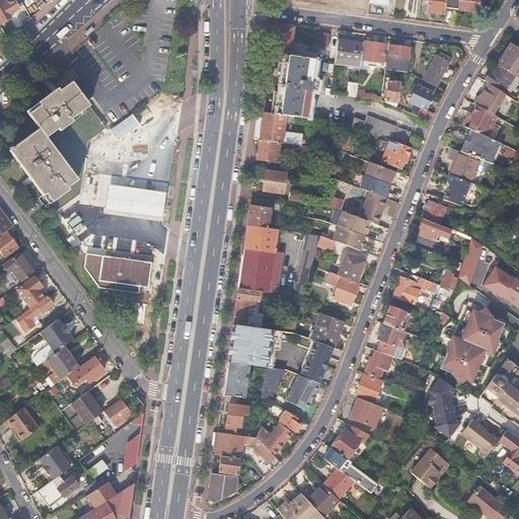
[(8,0),(10,1),(6,3),(4,0),(0,0),(0,21),(0,22),(9,17),(7,13),(22,5),(19,0),(8,0)]
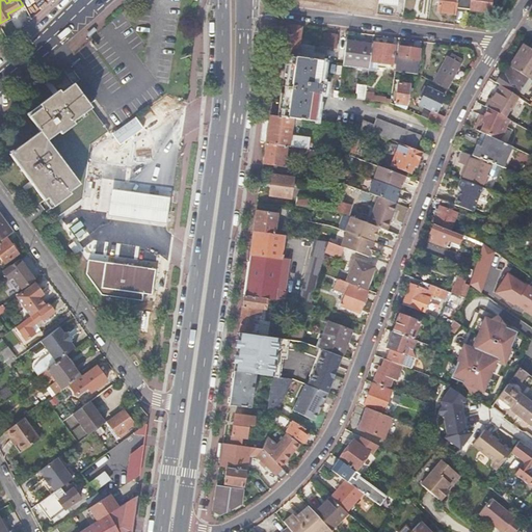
[(292,0),(294,2),(377,14),(379,2),(378,0),(292,0)]
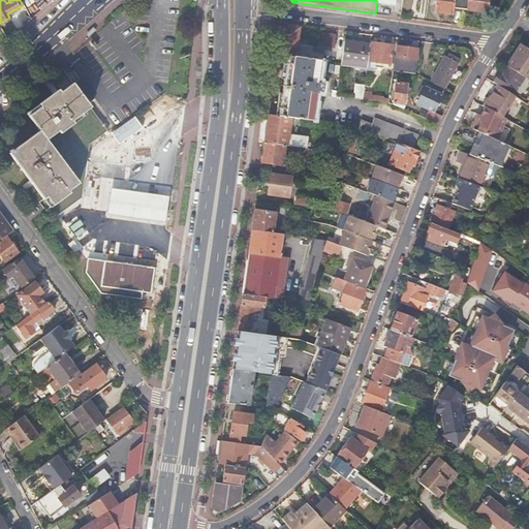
[(436,0),(435,11),(453,13),(454,7),(455,0),(436,0)]
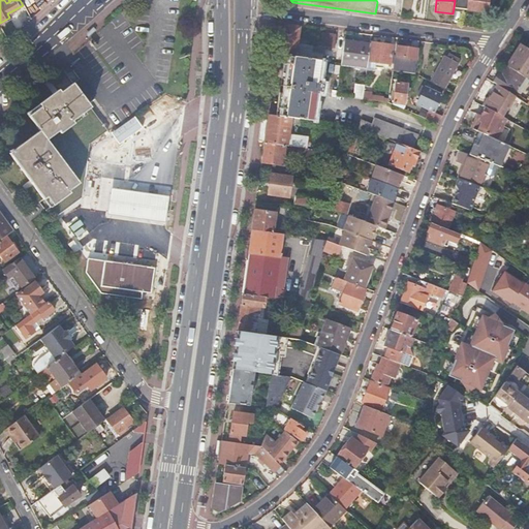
[(455,0),(454,7),(487,11),(488,0),(455,0)]
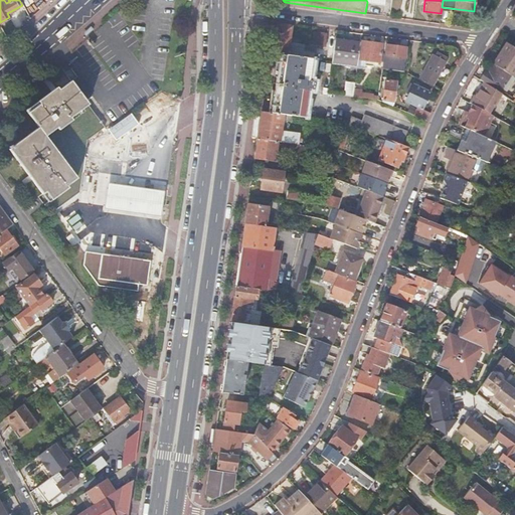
[(273,30),(272,40),(289,42),(299,44),(300,38),(290,37),(291,26),(280,25),(273,30)]
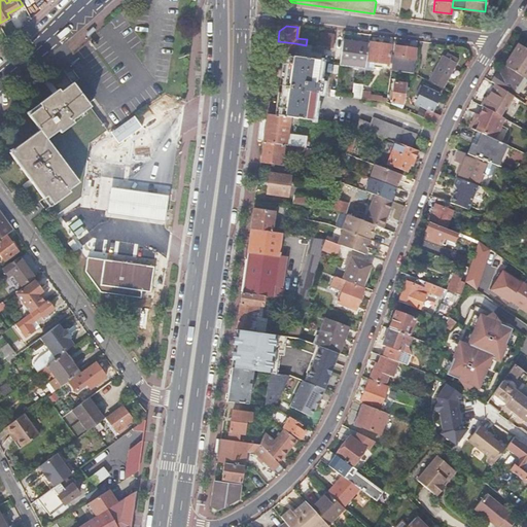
[(318,43),(317,46),(334,48),(335,35),(322,34),(321,43),(318,43)]
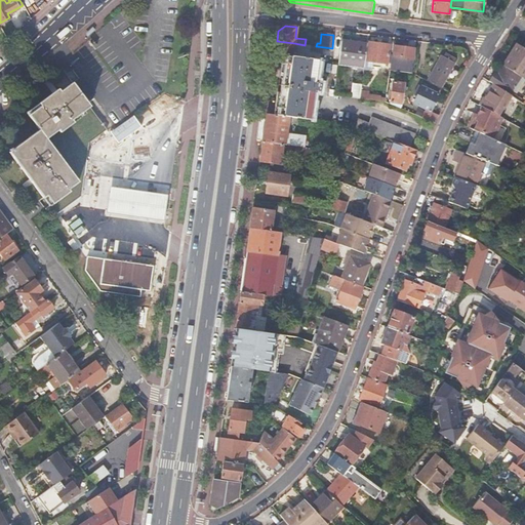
[(269,53),(275,53),(277,41),(270,40),(269,53)]
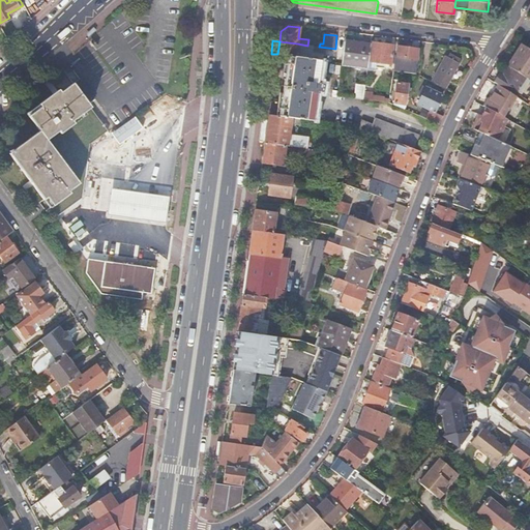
[(280,41),(277,54),(288,56),(296,57),(297,43),(280,41)]
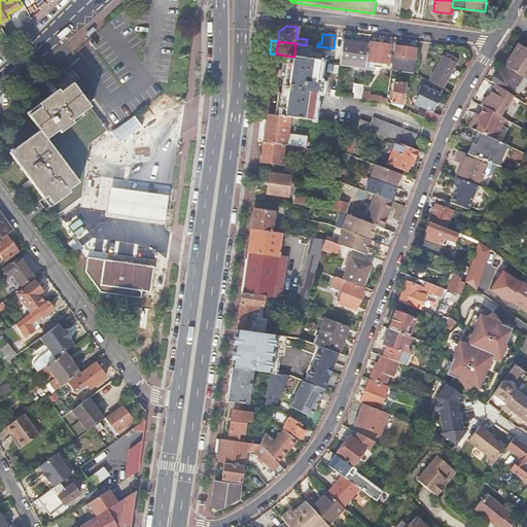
[(343,41),(341,61),(366,64),(369,44),(343,41)]
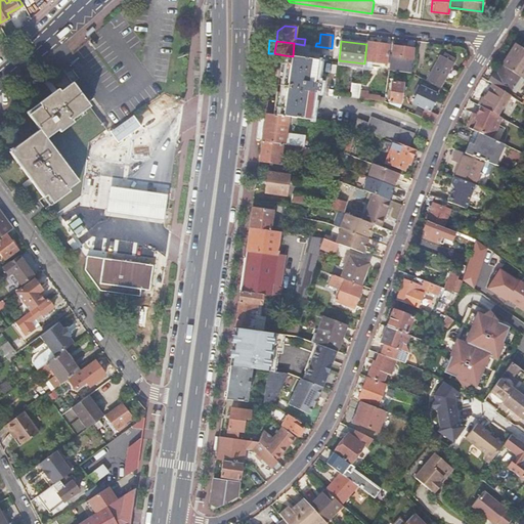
[(368,42),(365,60),(387,63),(389,45),(368,42)]
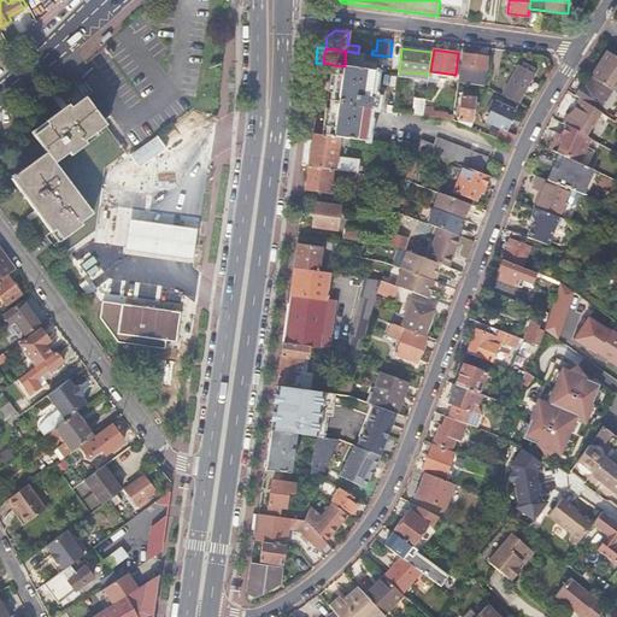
[(616,58),(606,51),(591,77),(610,89),(616,93),(616,58)]
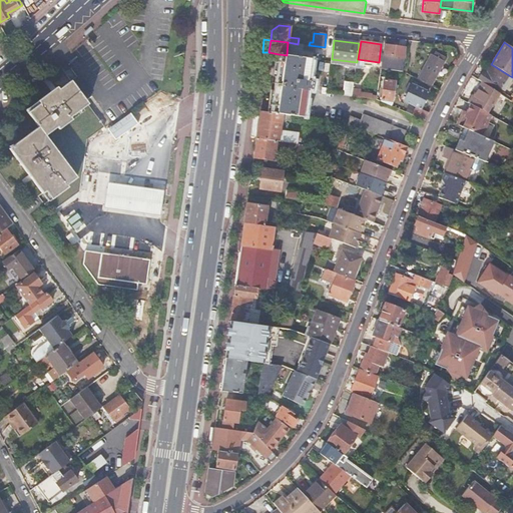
[(382,60),(381,67),(401,70),(404,57),(406,47),(386,45),(385,53),(383,52),(382,60)]
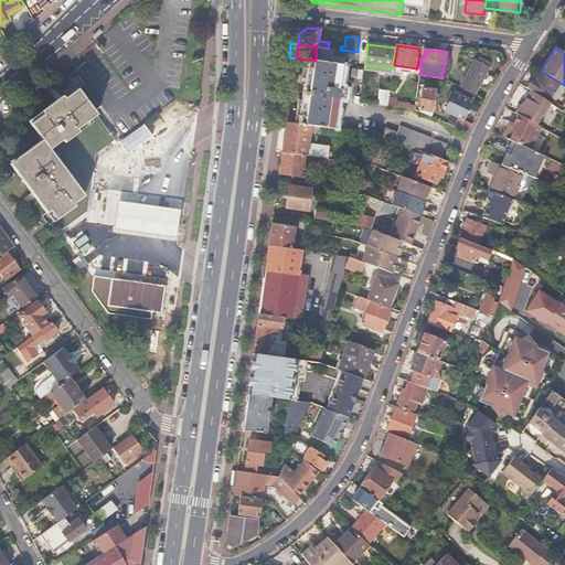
[(475,59),(460,86),(475,94),(490,67),(475,59)]
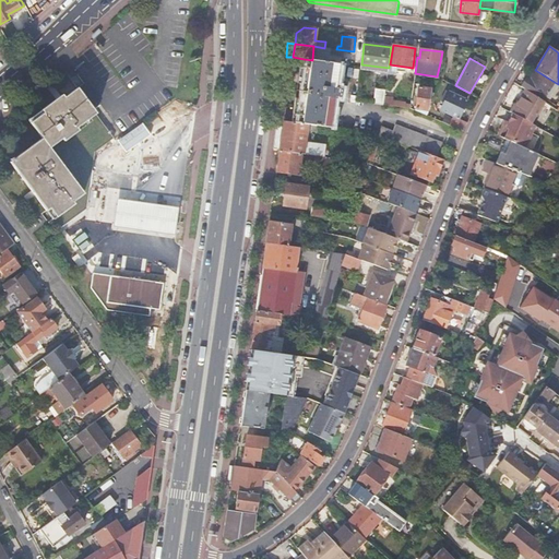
[(307,125),(330,128),(333,98),(335,98),(335,96),(340,97),(340,98),(341,98),(341,97),(340,93),(342,90),(342,88),(341,88),(341,90),(336,90),(337,87),(335,87),(339,64),(330,62),(325,62),(312,60),(304,59),(301,72),(295,122),(307,125)]
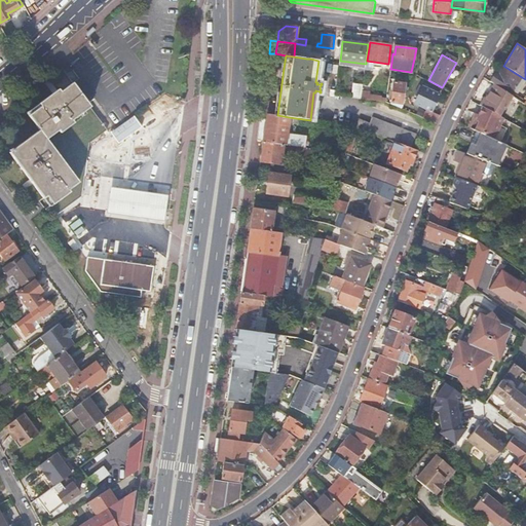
[(495,73),(490,81),(494,84),(503,90),(505,86),(512,90),(520,76),(503,66),(498,74),(495,73)]
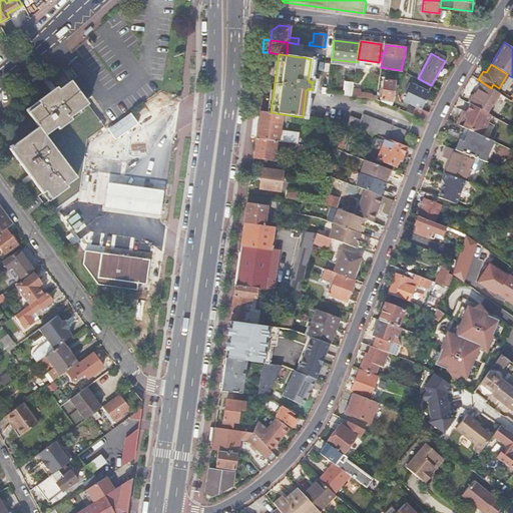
[(81,75),(74,79),(88,98),(94,94),(81,75)]
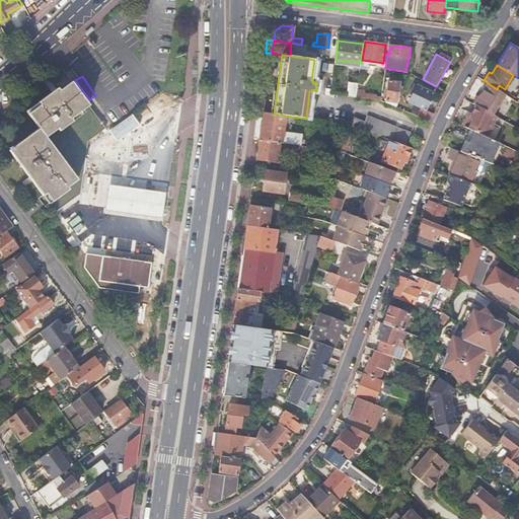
[(90,108),(69,80),(26,110),(46,135),(90,108)]
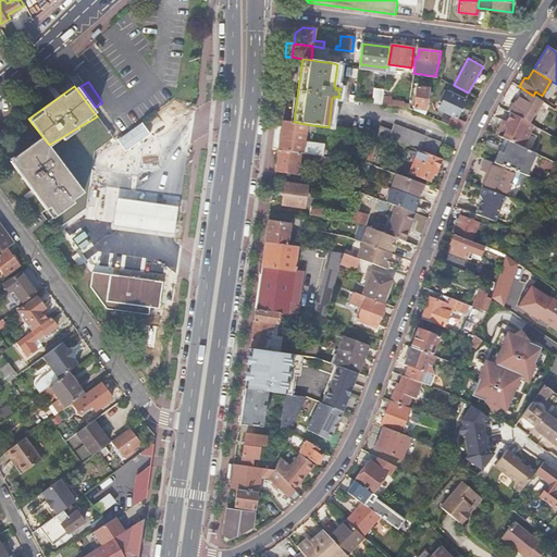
[(417,109),(416,111),(424,114),(426,110),(428,101),(431,102),(432,98),(428,97),(430,88),(417,87),(415,108),(417,109)]
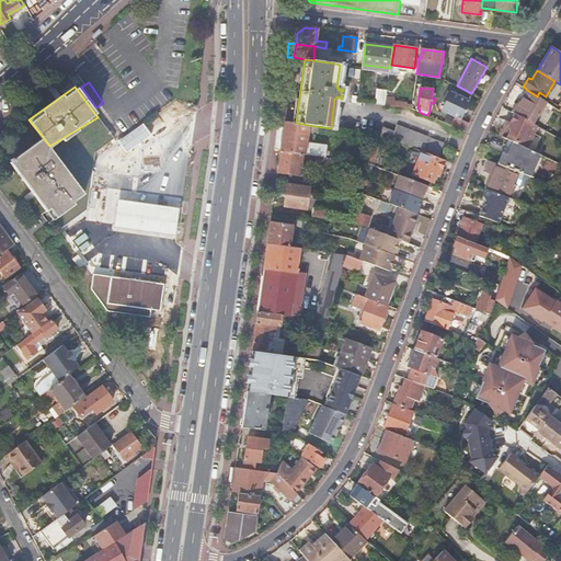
[(377,89),(376,104),(385,105),(387,90),(377,89)]
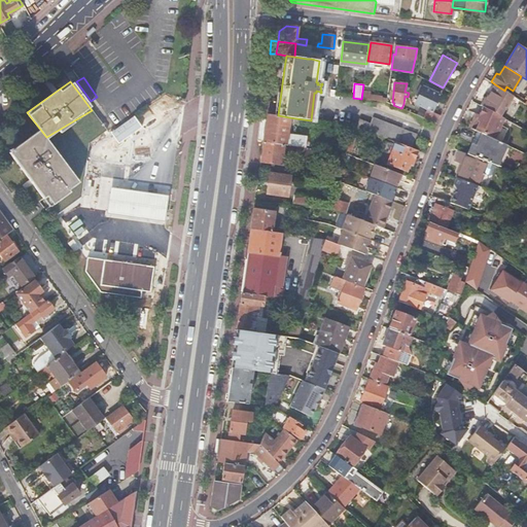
[(482,106),(483,106),(498,115),(512,95),(504,91),(495,84),(486,99),(482,106)]
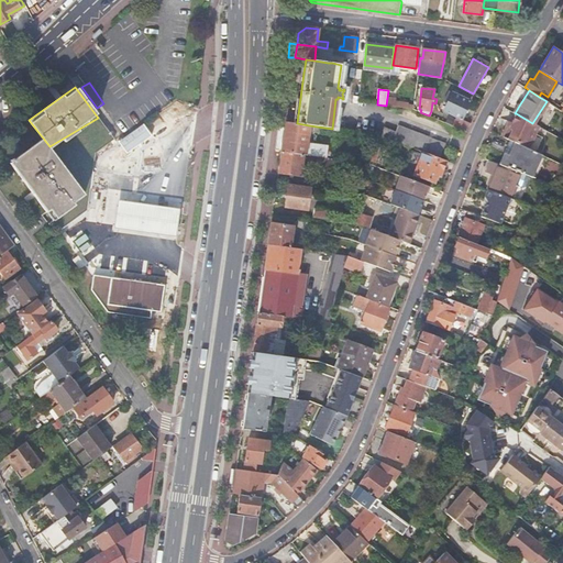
[(443,111),(456,117),(461,120),(462,119),(470,100),(452,92),(446,103),(443,111)]
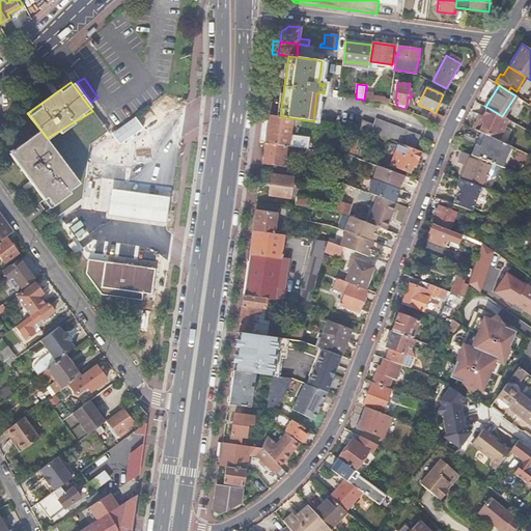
[(475,129),(481,132),(499,140),(505,127),(508,119),(502,116),(486,107),(482,115),(475,129)]
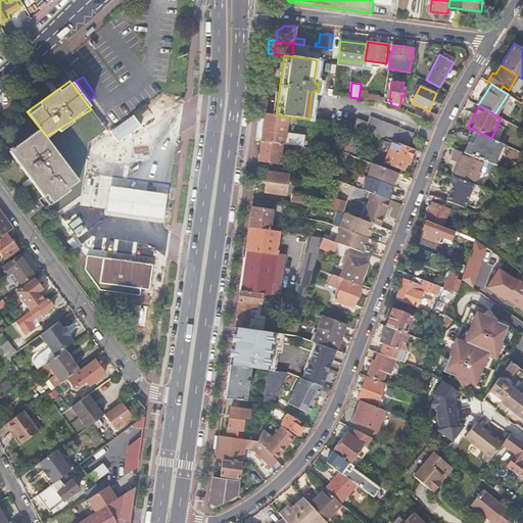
[(424,108),(420,116),(434,123),(437,114),(429,110),(428,111),(424,108)]
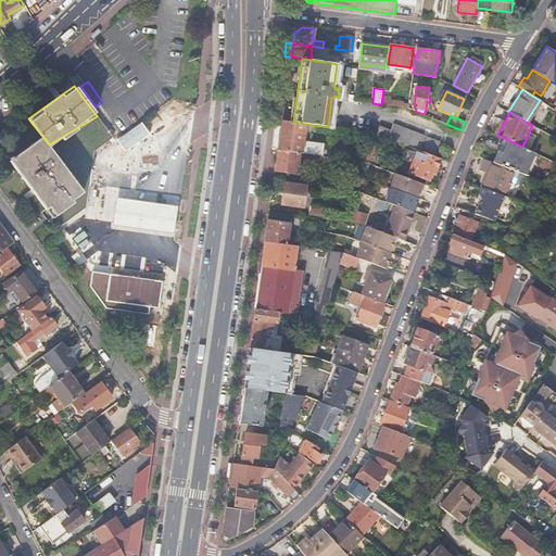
[(278,150),(300,153),(302,153),(305,124),(293,122),(282,121),(281,127),(278,150)]
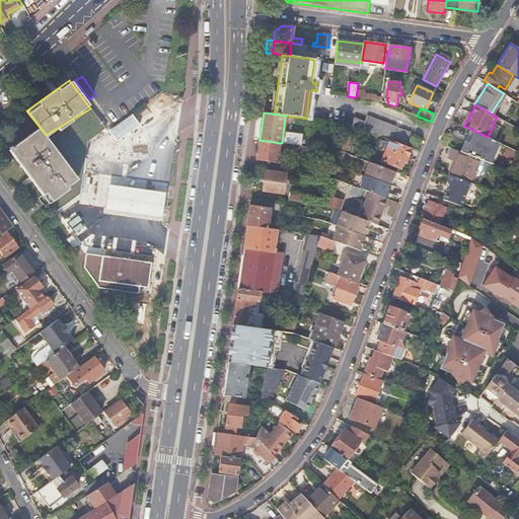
[(117,140),(138,125),(131,115),(109,130),(117,140)]
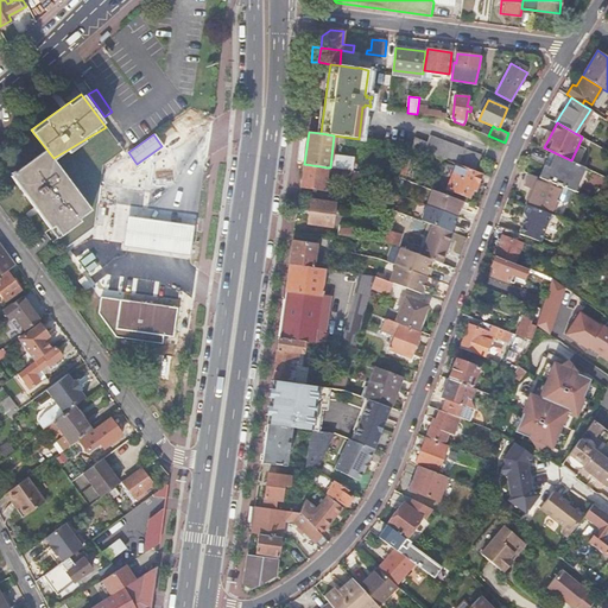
[(425,152),(457,164),(476,171),(482,156),(431,137),(425,152)]
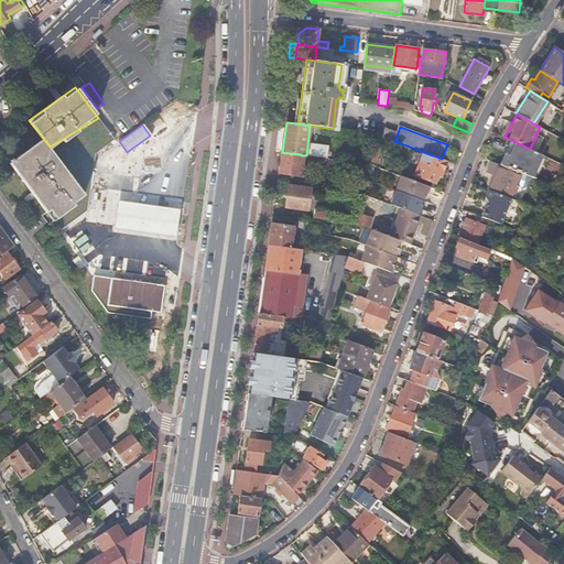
[(275,151),(282,152),(285,129),(279,128),(275,151)]
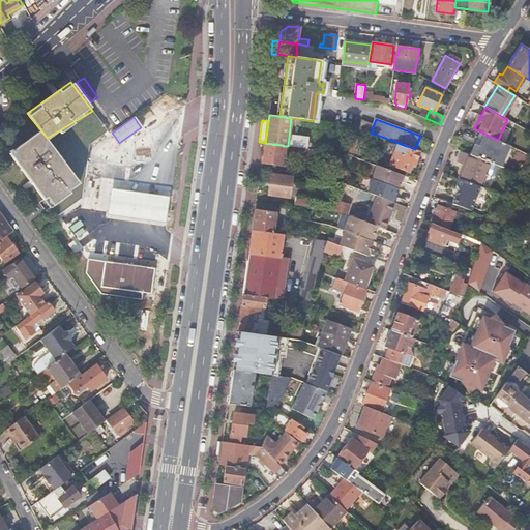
[(362,121),(359,128),(369,131),(372,124),(362,121)]
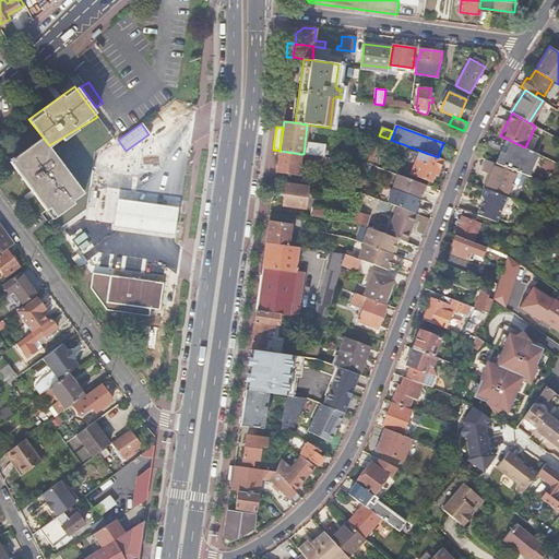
[(525,147),(533,151),(539,137),(532,133),(525,147)]
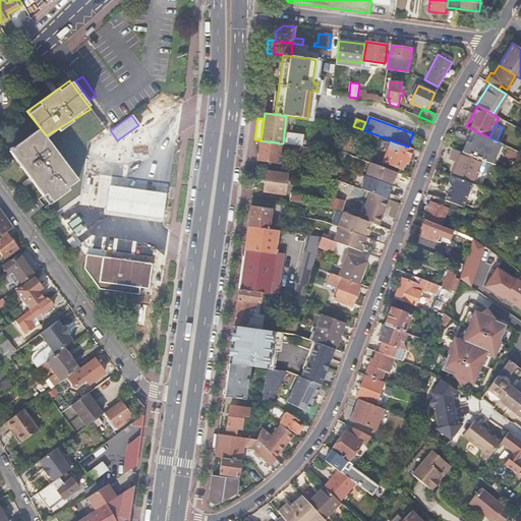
[(77,184),(37,129),(6,152),(47,207),(77,184)]
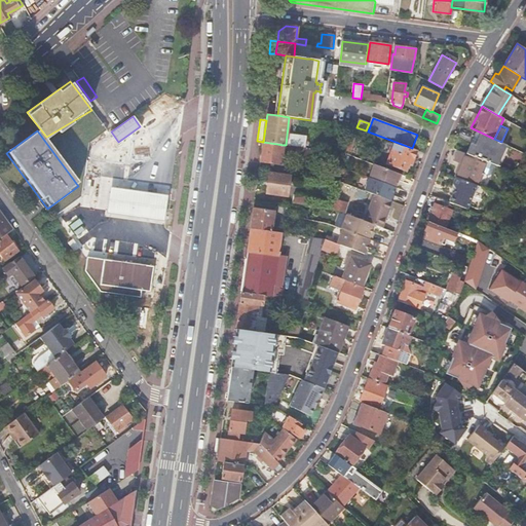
[(466,153),(487,161),(497,165),(506,144),(501,142),(494,139),(477,130),(466,153)]
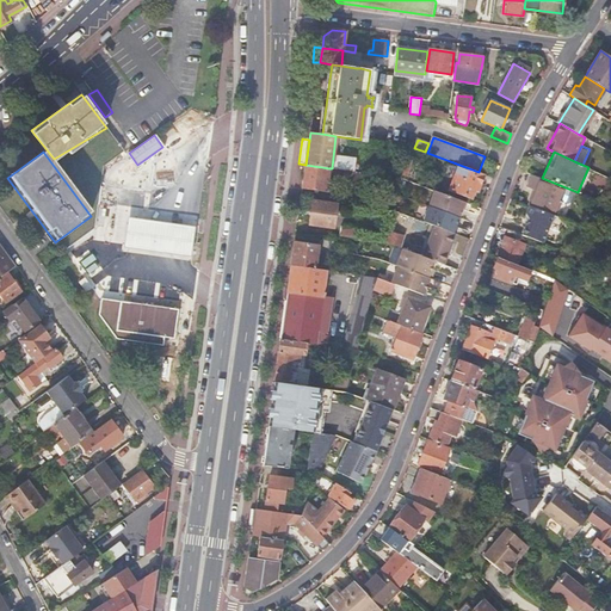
[(306,165),(302,189),(328,192),(329,186),(327,186),(329,168),(306,165)]
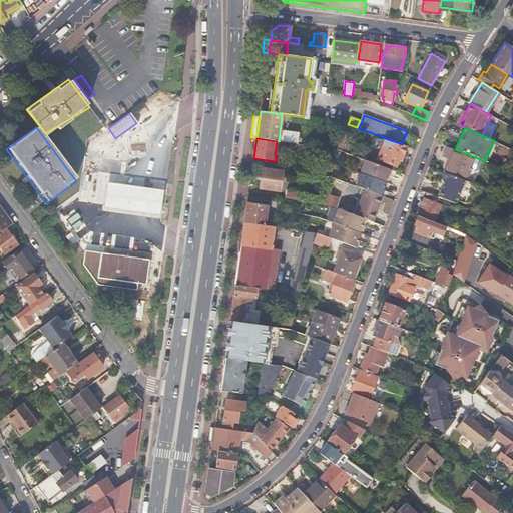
[(404,155),(407,146),(402,144),(386,138),(377,161),(395,167),(400,154),(404,155)]
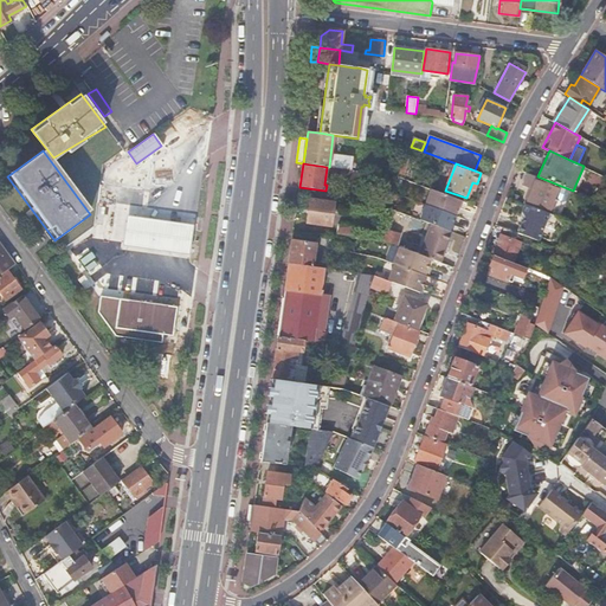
[(355,189),(359,172),(350,171),(348,189),(355,189)]
